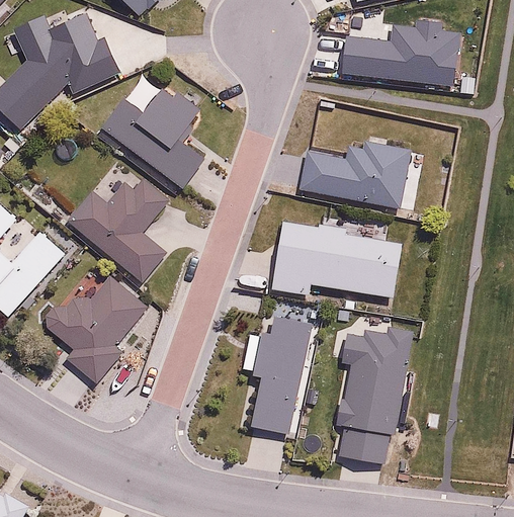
[(122,0),(142,17),(157,0),(122,0)]
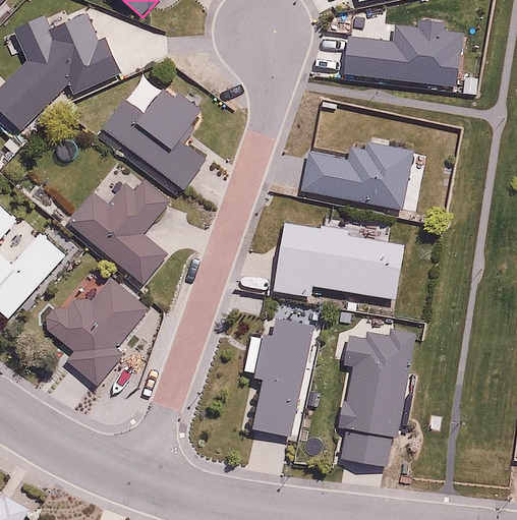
[(0,108),(24,130),(65,84),(68,94),(116,75),(105,45),(99,47),(85,11),(46,26),(43,17),(14,29),(26,61),(0,90),(0,108)]
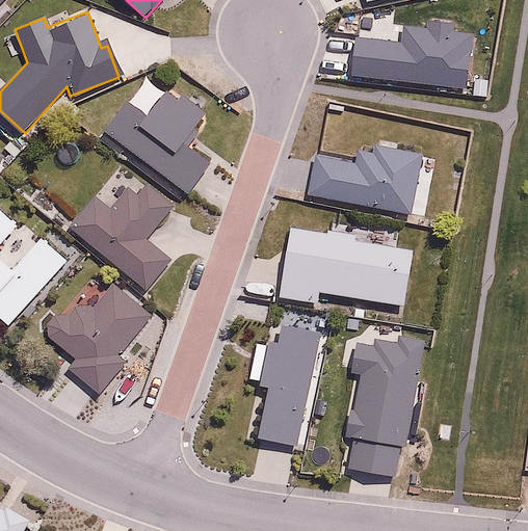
[(166,95),(147,79),(106,133),(186,193),(212,159),(185,139),(204,113),(170,88),(166,95)]
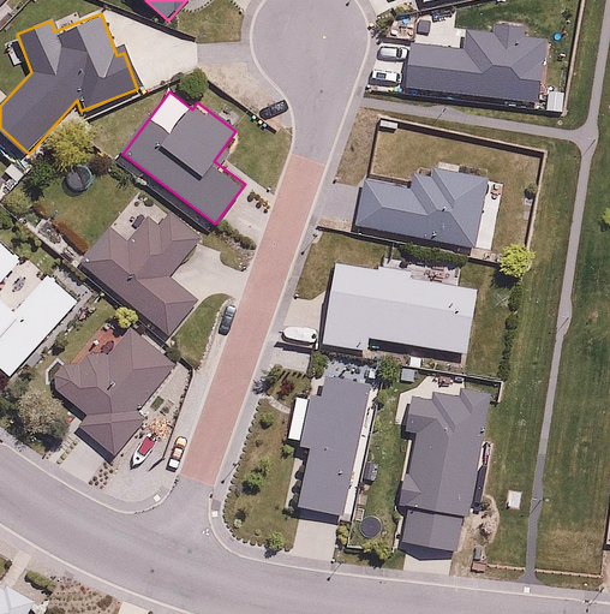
[(329,212),(354,216),(353,221),(476,243),(486,177),(435,167),(432,177),(412,172),(410,182),(362,172),(359,189),(334,185),(329,212)]
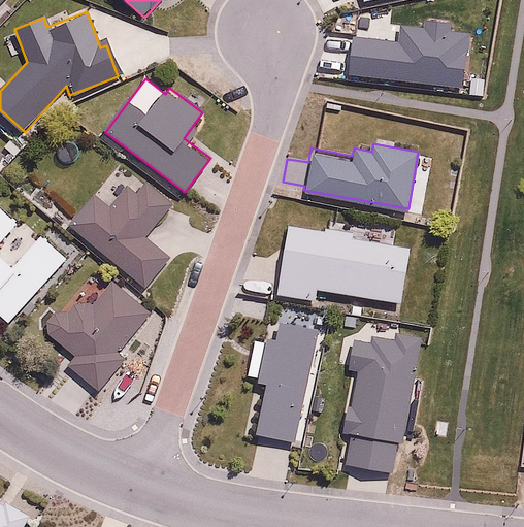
[(93,197),(67,228),(141,289),(168,257),(145,238),(166,213),(128,183),(107,208),(93,197)]
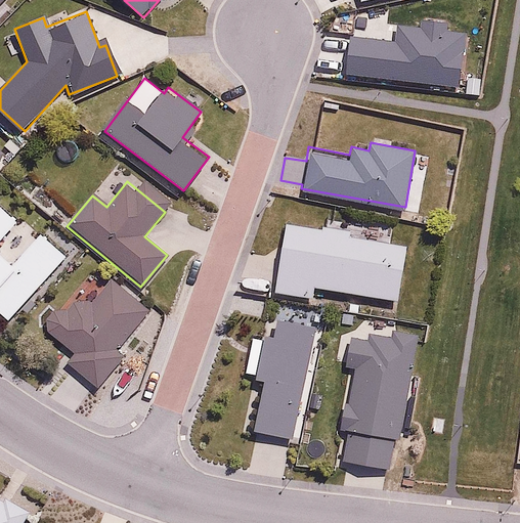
[(0,237),(15,220),(0,207),(0,314),(8,321),(63,257),(39,235),(13,265),(0,254),(0,237)]
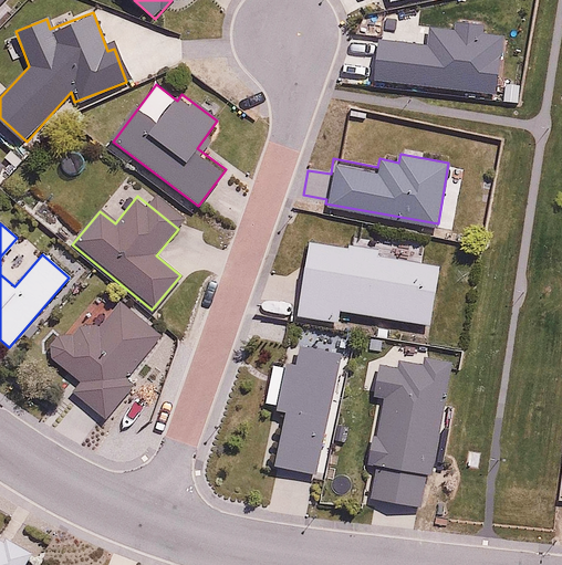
[(292,268),(282,279),(261,274),(255,316),(295,323),(297,315),(337,322),(339,312),(427,326),(438,265),(309,243),(305,265),(292,268)]
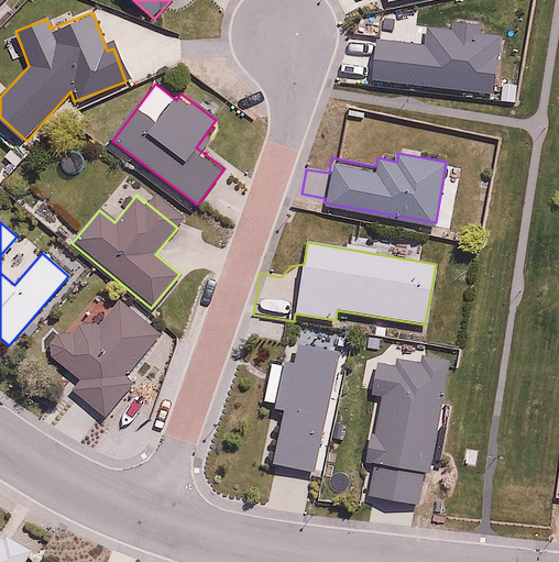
[(89,309),(48,351),(78,379),(72,387),(102,417),(132,386),(121,376),(162,333),(123,296),(100,320),(89,309)]
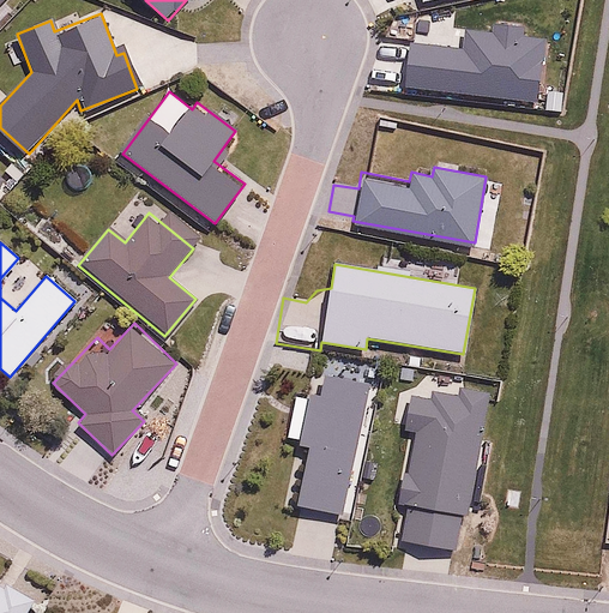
[(284,438),(314,443),(305,505),(350,512),(369,390),(324,383),(323,394),(293,389),(284,438)]
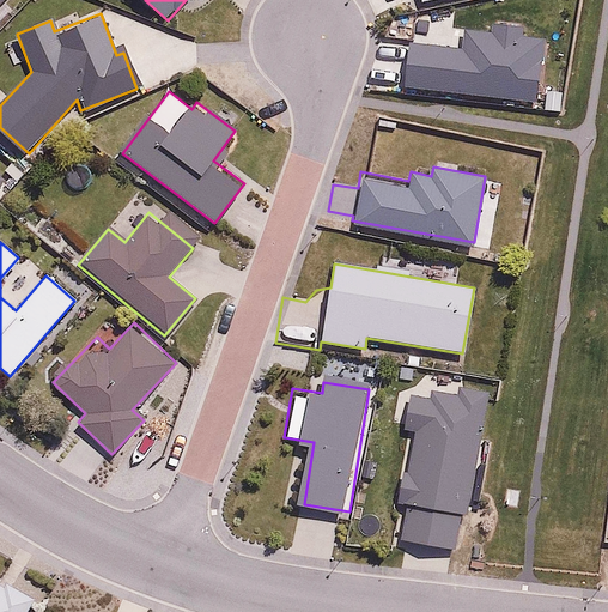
[(397,540),(457,551),(486,389),(458,385),(455,401),(413,394),(406,429),(418,431),(397,540)]
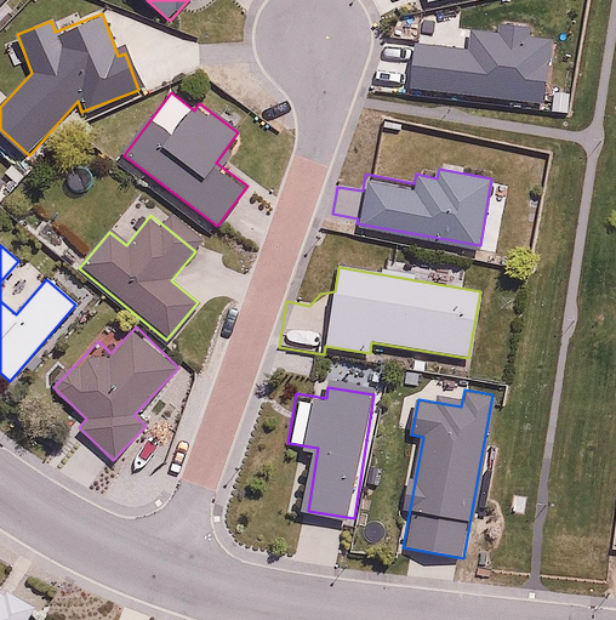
[(28,619),(32,614),(0,593),(0,619),(28,619)]
